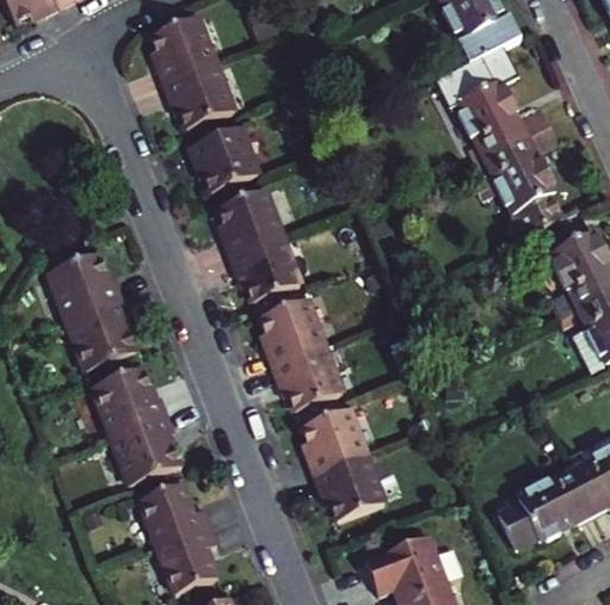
[(1,0),(12,22),(26,14),(39,8),(43,14),(44,17),(45,16),(60,7),(56,0),(1,0)]
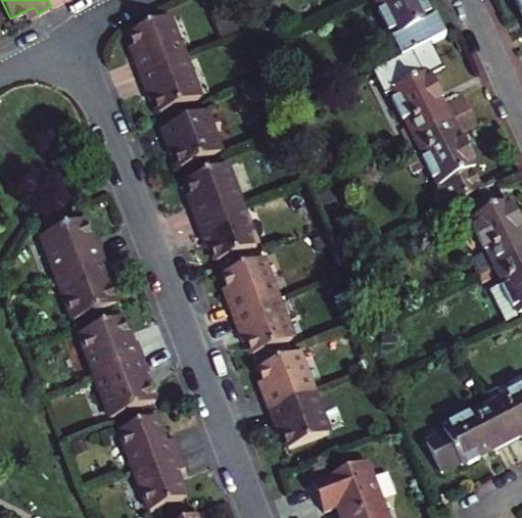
[(431,17),(422,0),(378,0),(396,36),(392,37),(404,58),(447,36),(437,14),(431,17)]
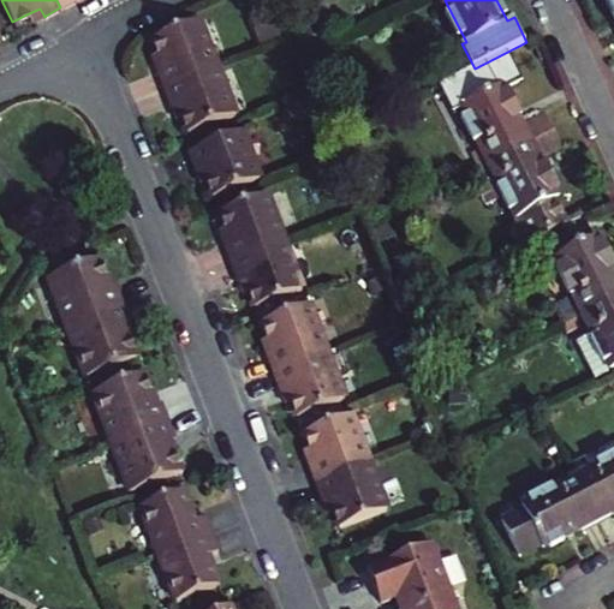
[(40,9),(27,15),(30,22),(43,15),(40,9)]
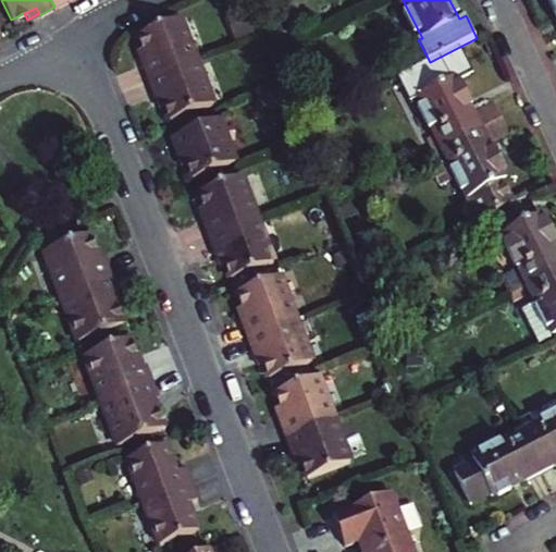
[(141,64),(147,78),(195,60),(178,19),(138,35),(143,48),(148,61),(141,64)]
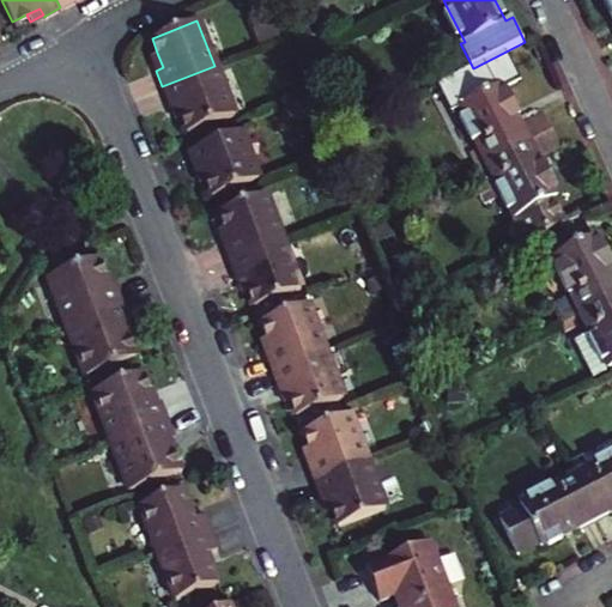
[(156,71),(163,67),(157,53),(150,55),(156,71)]
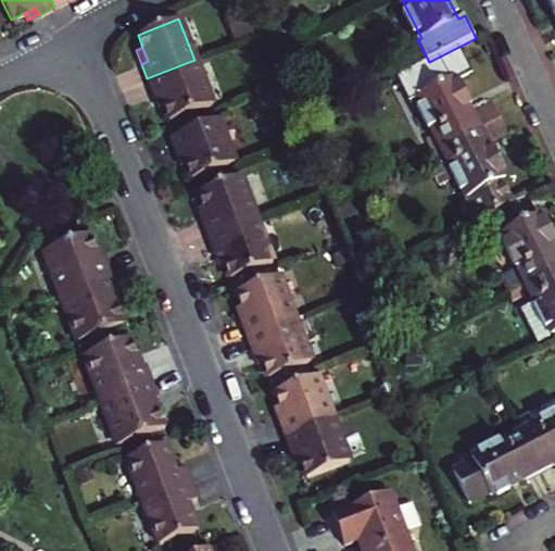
[(210,100),(194,60),(147,78),(153,96),(160,94),(165,105),(168,116),(210,100)]
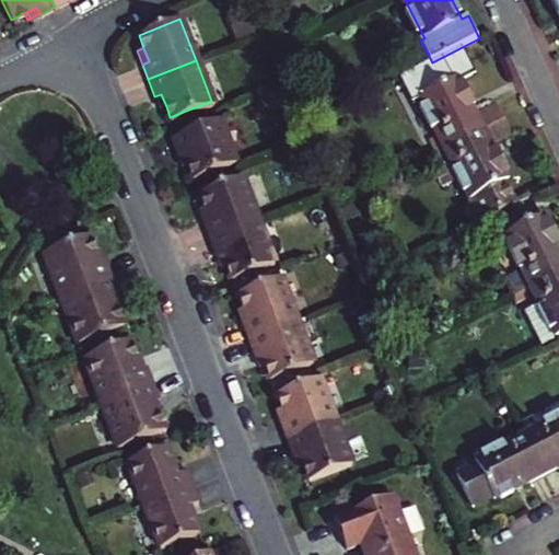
[(419,97),(444,147),(508,114),(500,99),(475,111),(457,78),(419,97)]
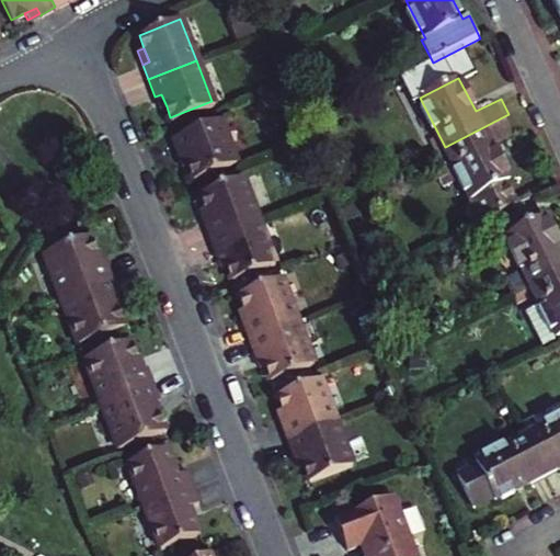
[(161,94),(155,97),(160,110),(167,106),(161,94)]
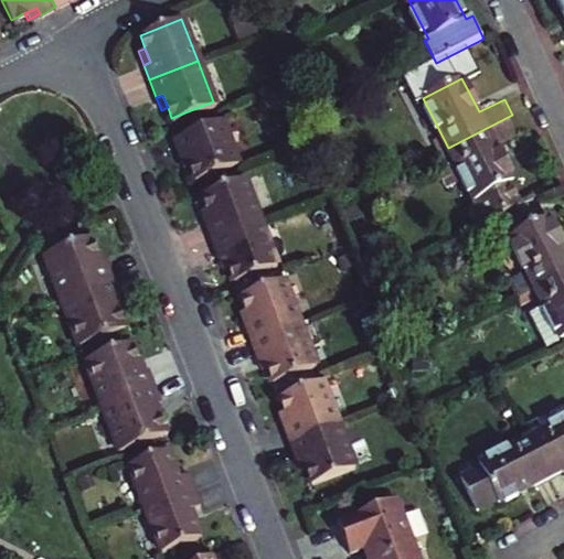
[(512,115),(448,148),(440,152),(453,175),(464,178),(475,199),(470,210),(478,224),(520,203),(509,180),(513,179),(496,144),(521,131),(512,115)]
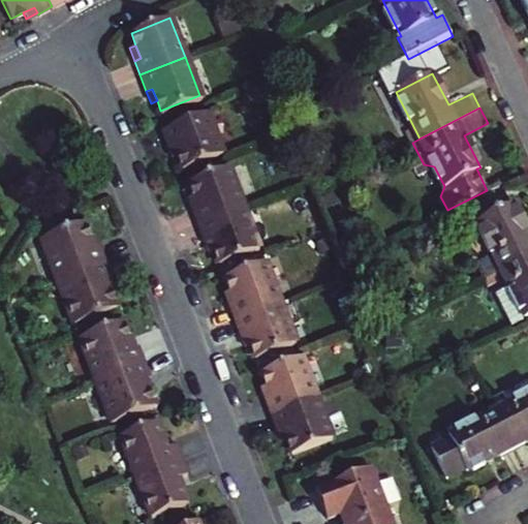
[(207,111),(160,127),(166,143),(173,141),(177,152),(183,167),(222,152),(207,111)]
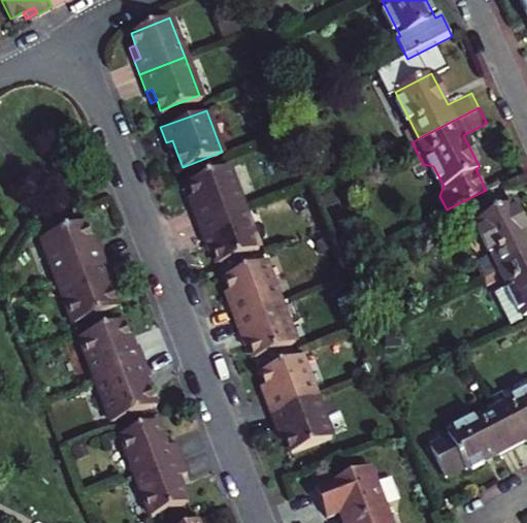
[(172,140),(166,142),(170,155),(176,152),(172,140)]
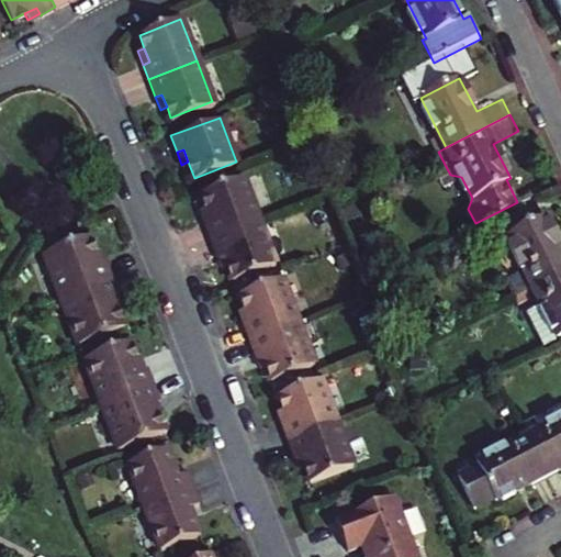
[(203,220),(209,236),(258,218),(243,177),(200,193),(204,205),(209,218),(203,220)]
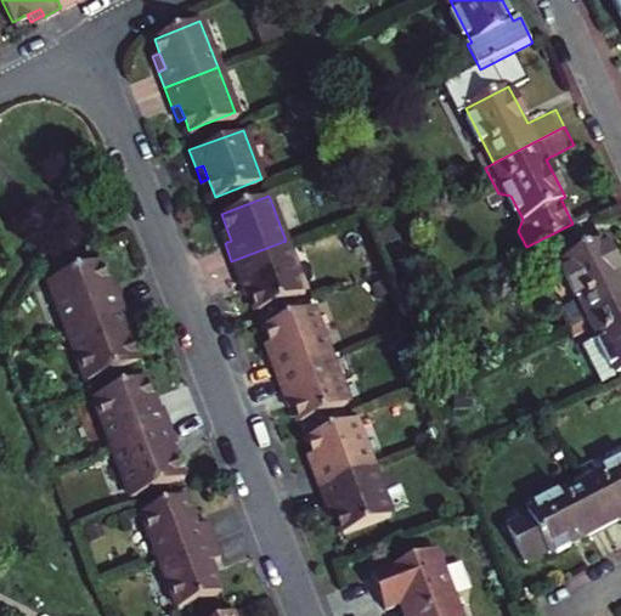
[(225,243),(231,241),(226,227),(219,230),(225,243)]
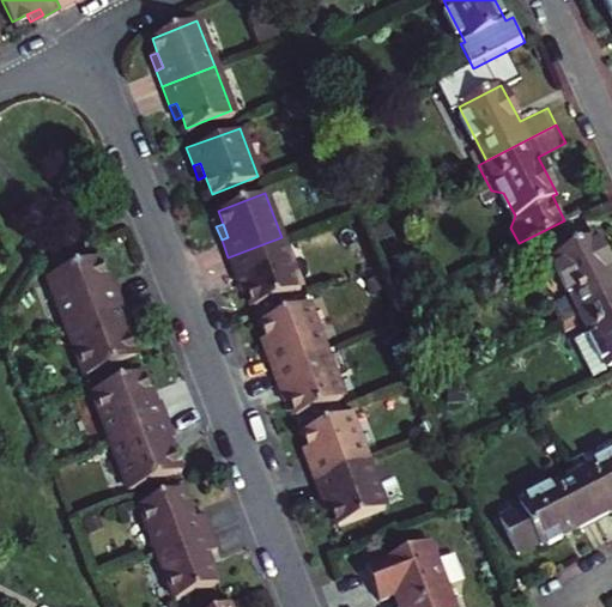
[(611,272),(593,236),(552,256),(570,290),(549,301),(559,321),(581,310),(611,293),(611,272)]
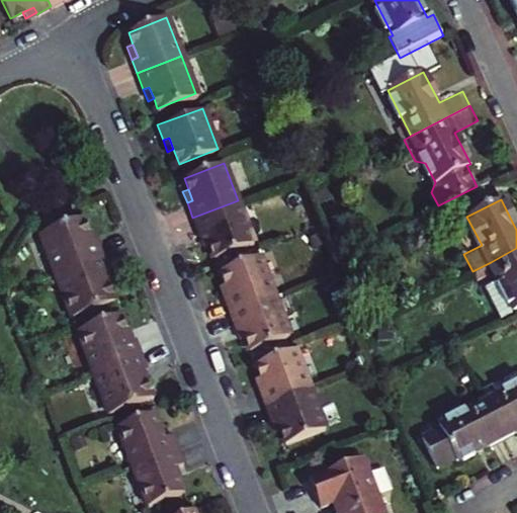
[(253,240),(238,200),(192,218),(198,233),(204,231),(208,242),(213,255),(253,240)]
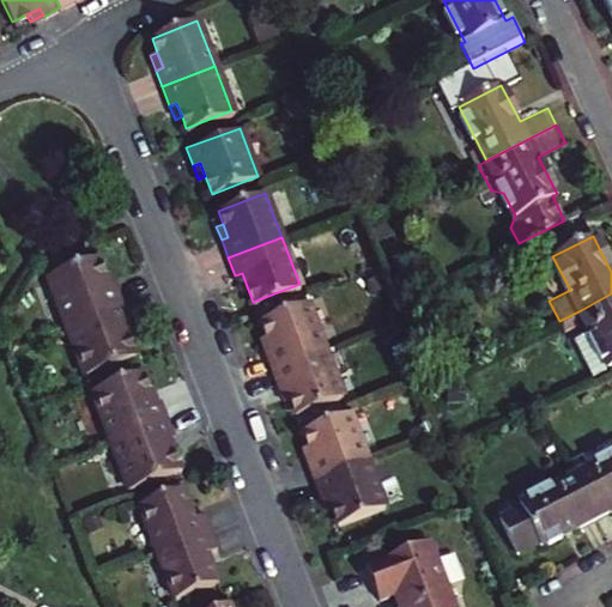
[(108,285),(102,271),(97,256),(47,275),(65,320),(121,298),(115,283),(111,284),(108,285)]
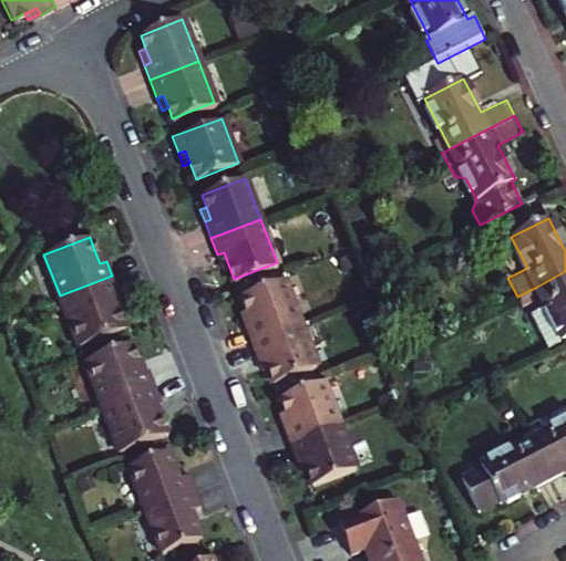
[(224,252),(217,255),(223,268),(228,265),(224,252)]
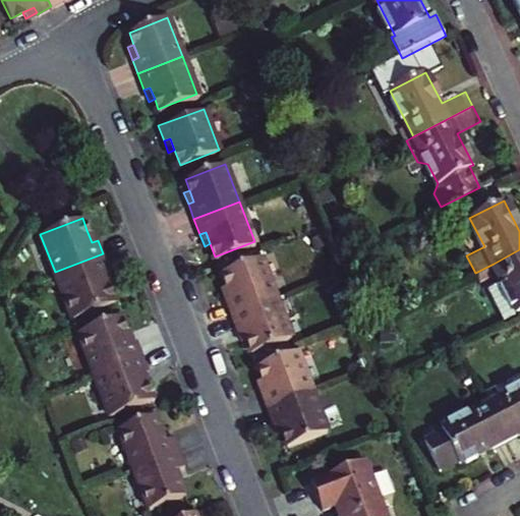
[(519,249),(494,264),(502,281),(488,287),(505,319),(519,310),(519,249)]
